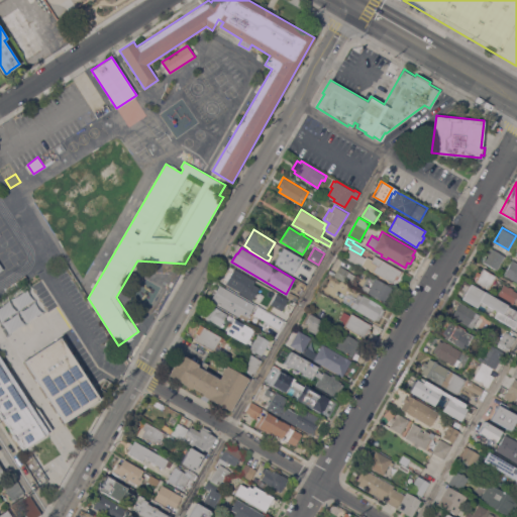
[(505,255),(497,269),(483,261),(491,247),(505,255)]
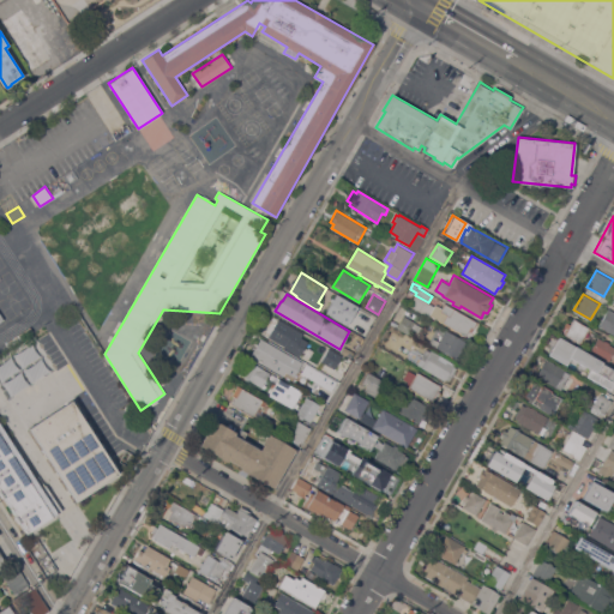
[(336,295),(348,301),(338,319),(326,312),(336,295)]
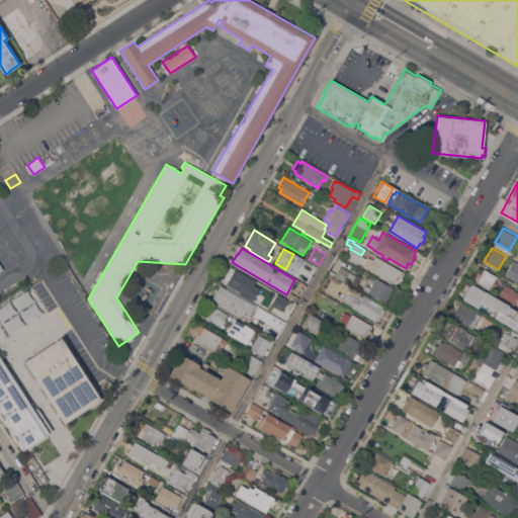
[(345,258),(351,249),(366,258),(367,256),(373,259),(375,255),(403,271),(398,279),(396,278),(393,283),(362,265),(361,267),(353,262),(345,258)]
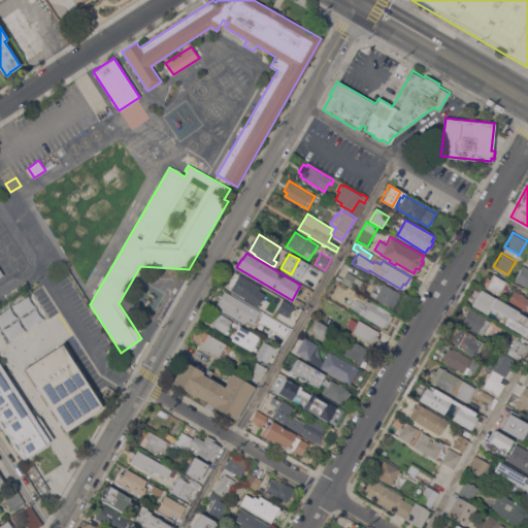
[(522,265),(527,268),(527,287),(515,279),(522,265)]
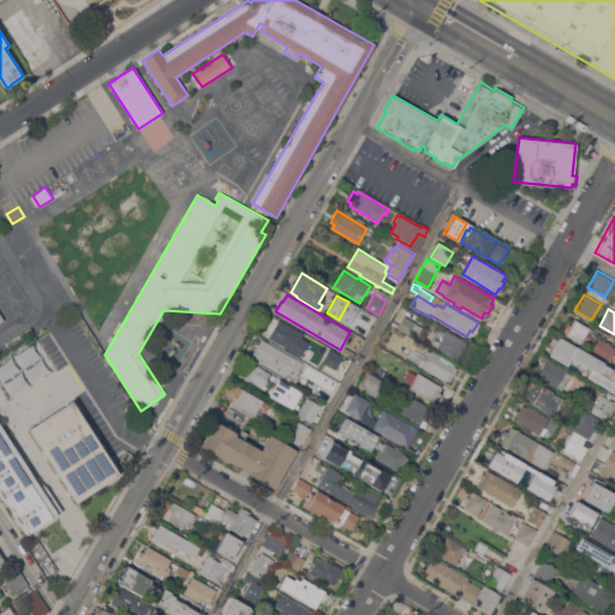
[(416,322),(416,323),(423,327),(418,335),(411,330),(408,335),(396,328),(404,315),(416,322)]
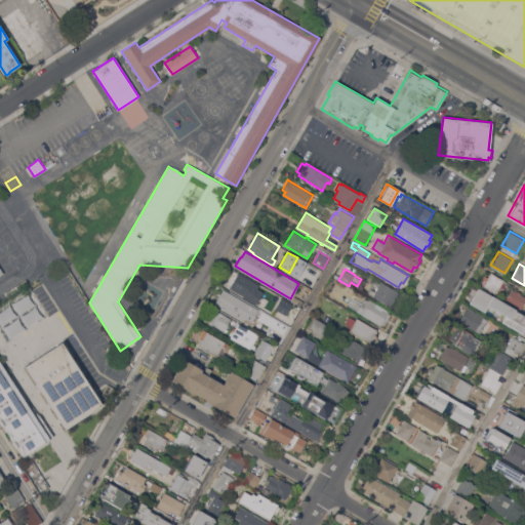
[(266,288),(255,305),(242,297),(243,296),(229,288),(234,280),(231,278),(235,271),(266,288)]
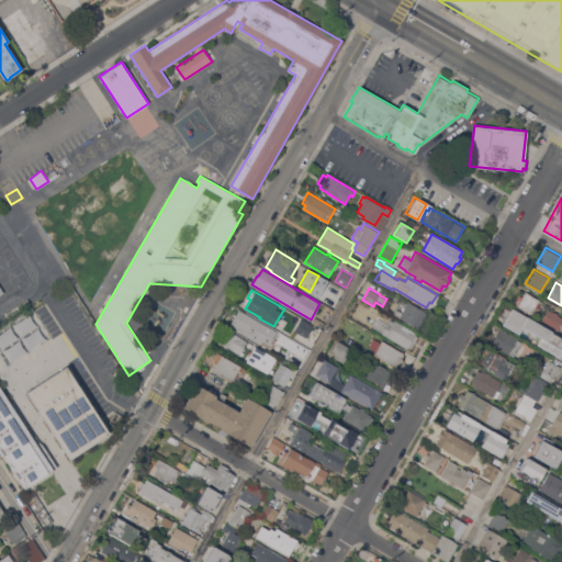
[(540,300),(531,314),(516,305),(519,300),(516,299),(518,294),(523,296),(526,291),(540,300)]
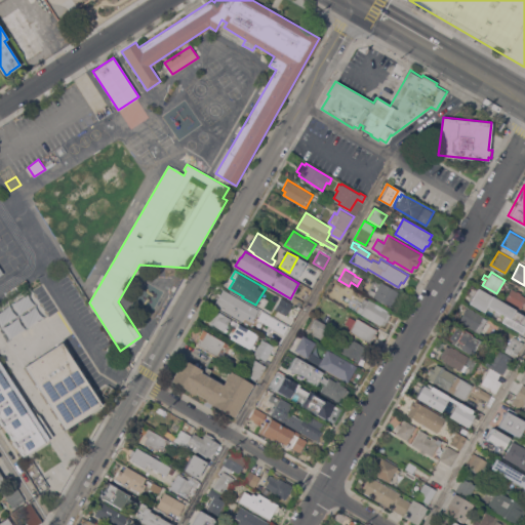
[(375,291),(381,281),(399,292),(391,308),(367,294),(370,288),(375,291)]
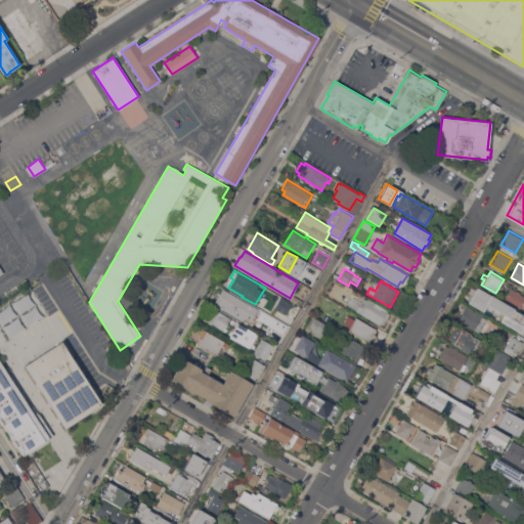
[(486,304),(482,311),(468,302),(478,287),(496,299),(523,315),(523,328),(520,335),(498,322),(504,315),(491,308),(486,304)]
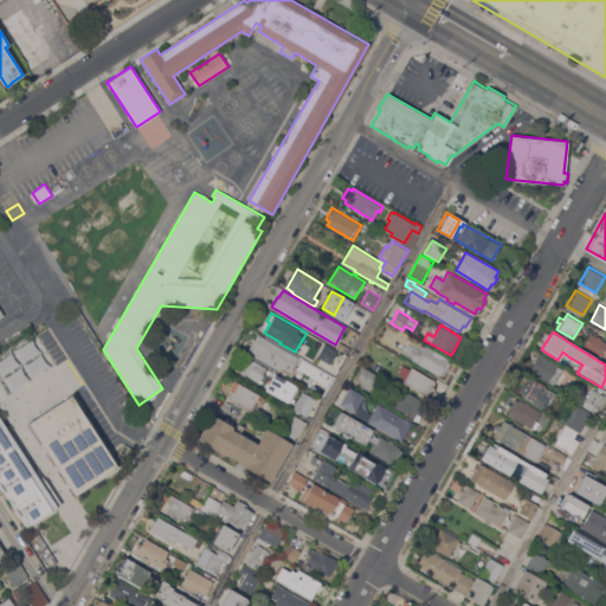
[(597,336),(597,335),(601,339),(605,341),(605,347),(600,356),(582,345),(591,333),(597,336)]
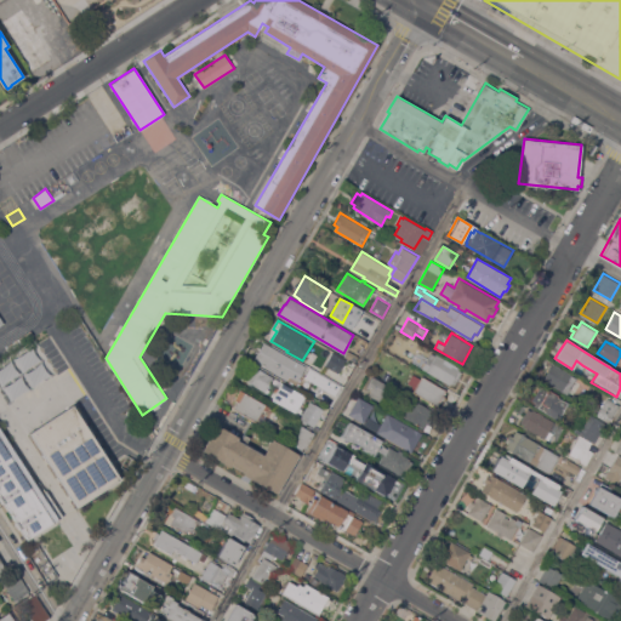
[(307,366),(298,381),(290,376),(288,380),(254,360),(263,342),(307,366)]
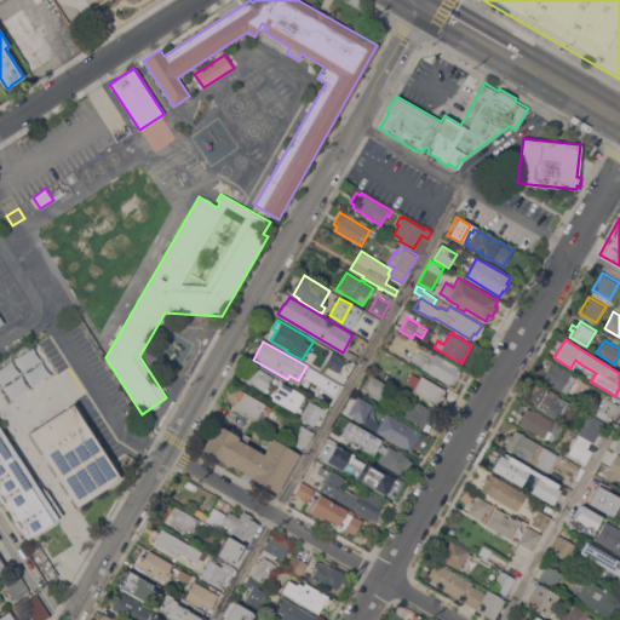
[(345,359),(338,372),(325,365),(328,357),(320,352),(323,346),(345,359)]
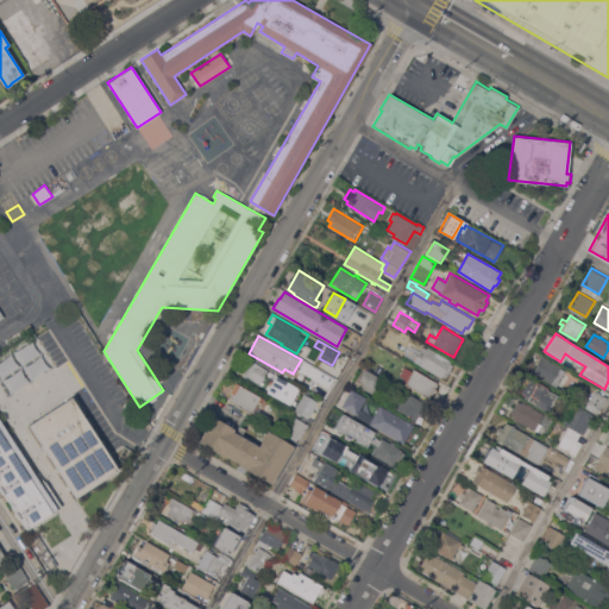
[(346,346),(349,343),(353,345),(347,356),(338,350),(341,344),(346,346)]
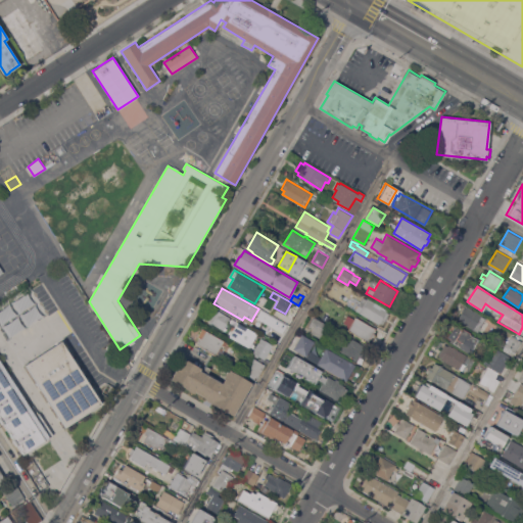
[(322,296),(333,303),(329,310),(318,303),(322,296)]
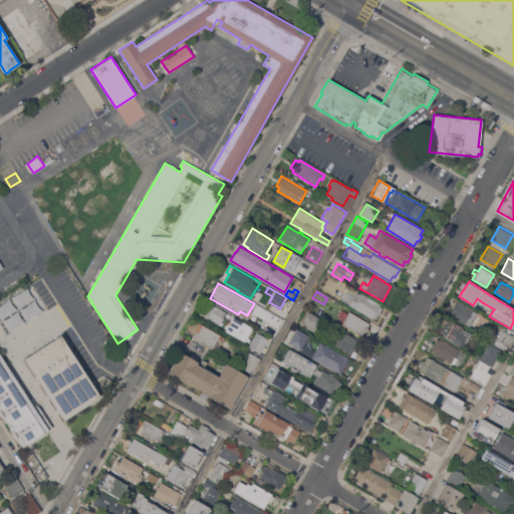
[(356,291),(360,294),(361,293),(380,304),(379,306),(382,307),(375,318),(373,317),(372,318),(348,304),(356,291)]
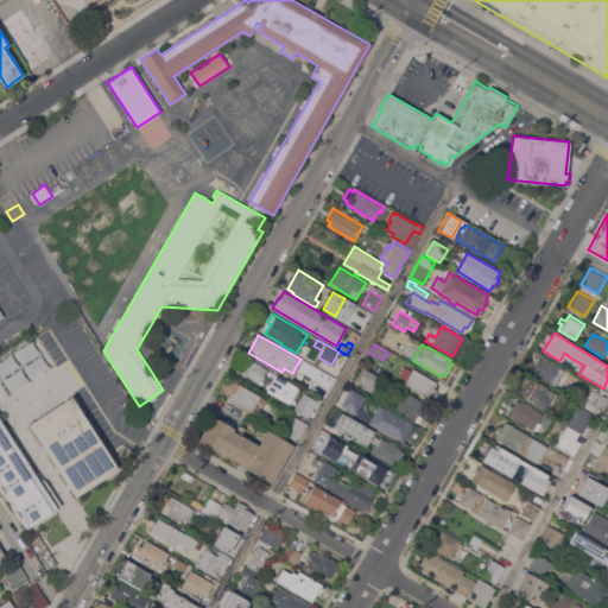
[(537,365),(536,363),(540,355),(559,366),(559,367),(564,369),(553,390),(530,375),(537,365)]
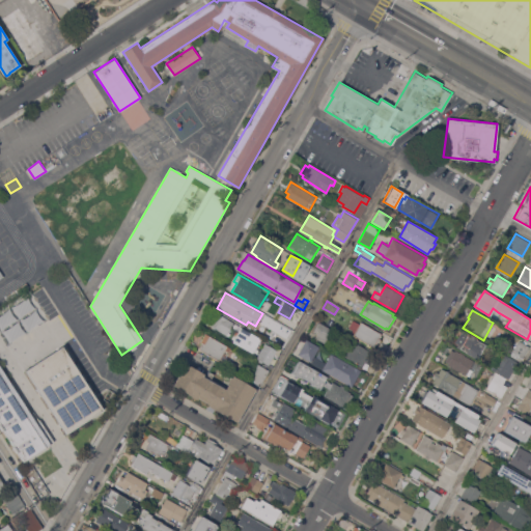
[(210,325),(216,312),(233,322),(231,327),(232,328),(231,329),(230,329),(227,335),(216,329),(215,329),(213,328),(213,327),(210,325)]
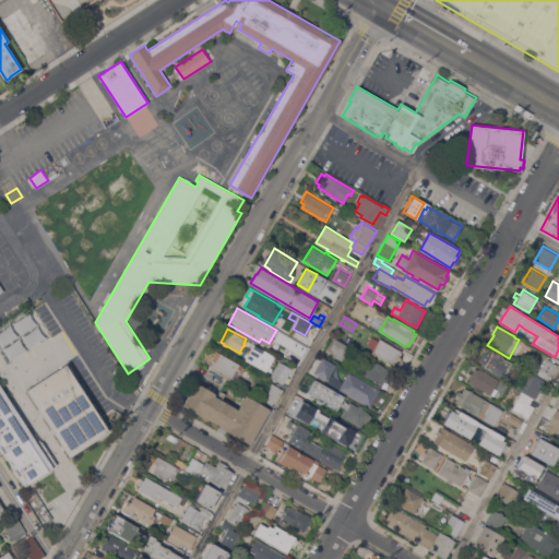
[(280,331),(307,347),(301,356),(274,340),(280,331)]
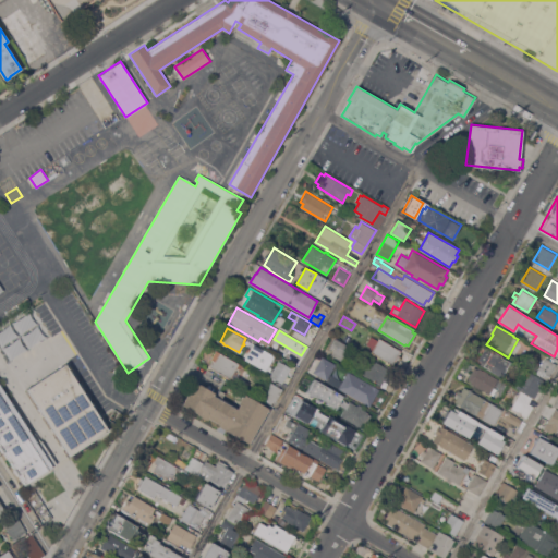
[(400,350),(398,355),(400,356),(398,362),(395,360),(391,364),(371,352),(374,348),(366,343),(371,337),(378,340),(379,338),(400,350)]
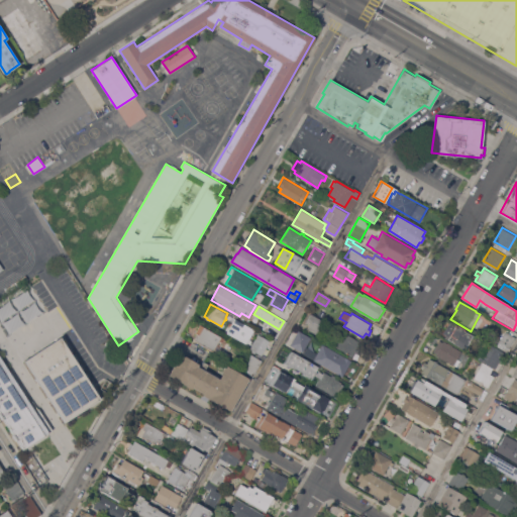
[(323,320),(315,333),(307,328),(309,324),(305,322),(310,313),(323,320)]
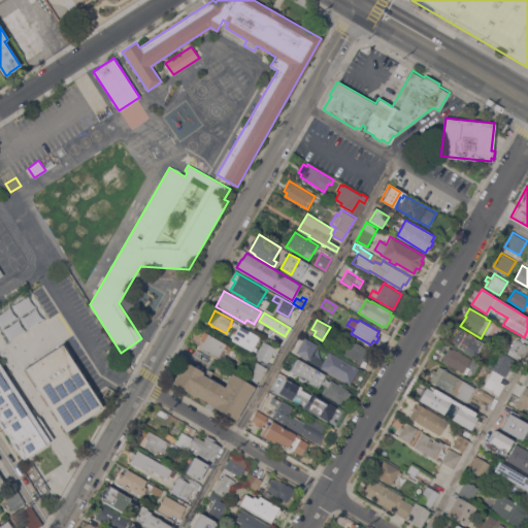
[(233,332),(235,329),(237,330),(239,325),(260,336),(259,336),(261,337),(259,341),(257,340),(252,351),(231,339),(235,333),(233,332)]
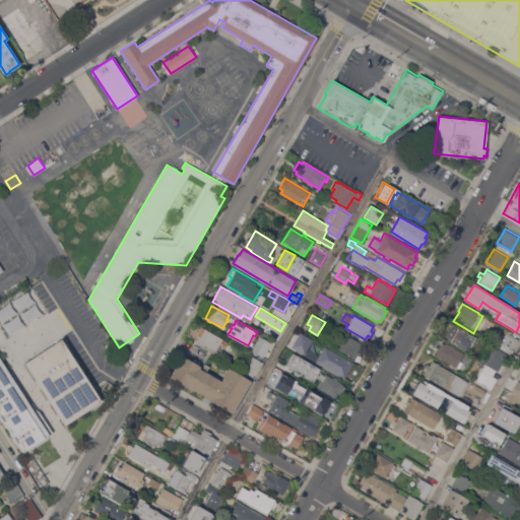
[(473,333),(472,335),(475,337),(468,349),(466,348),(465,350),(456,345),(457,344),(451,340),(450,341),(447,339),(448,337),(445,336),(453,321),(473,333)]
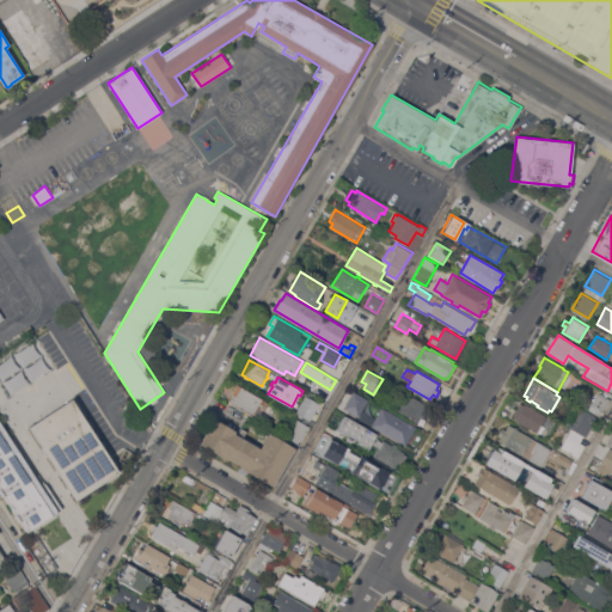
[(230,402),(233,395),(232,393),(237,384),(265,401),(263,405),(259,403),(256,410),(271,420),(269,423),(265,423),(230,402)]
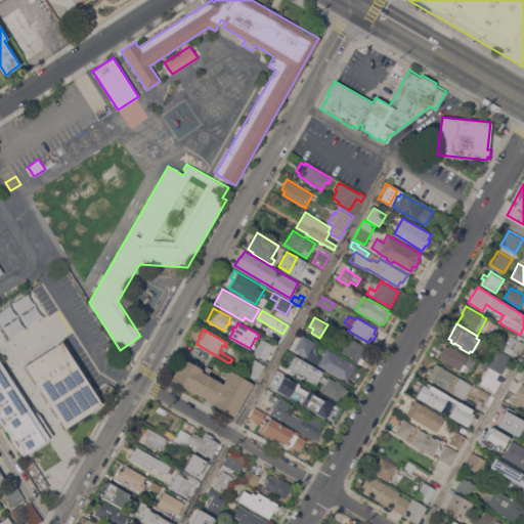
[(315,342),(306,357),(293,349),(302,335),(315,342)]
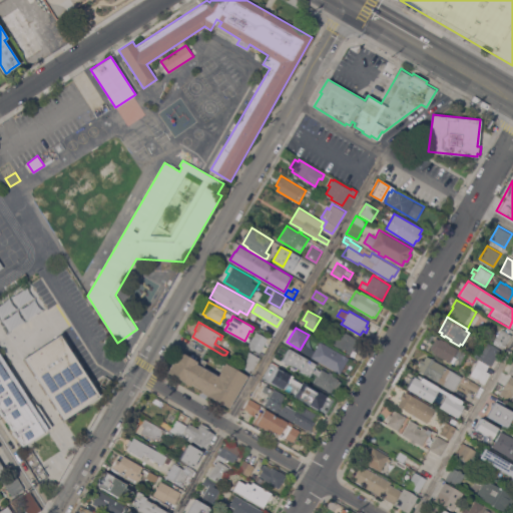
[(353,350),(351,354),(329,342),(337,328),(361,341),(356,352),(353,350)]
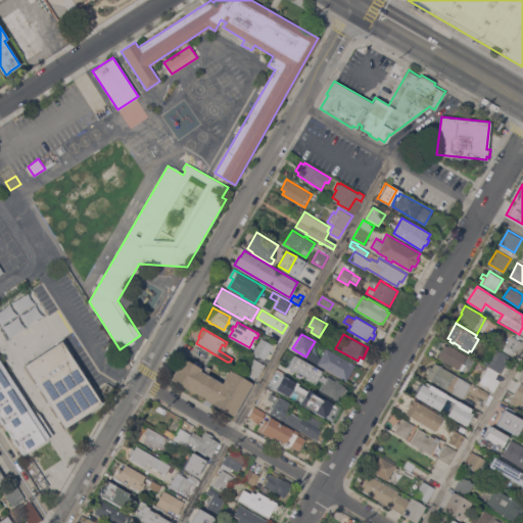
[(507,342),(506,342),(511,334),(522,341),(513,355),(503,349),(507,342)]
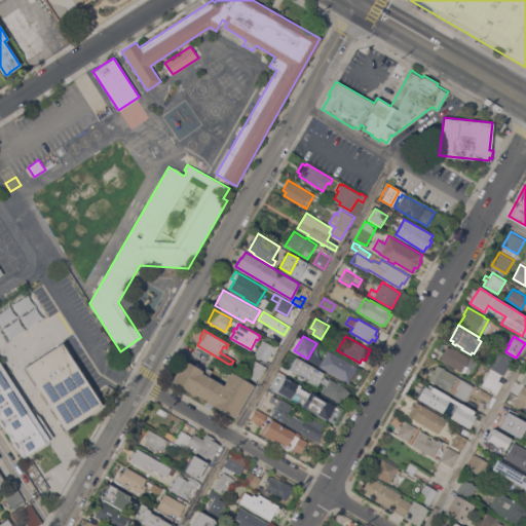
[(266,361),(255,354),(263,340),(274,347),(270,355),(271,357),(270,359),(268,358),(266,361)]
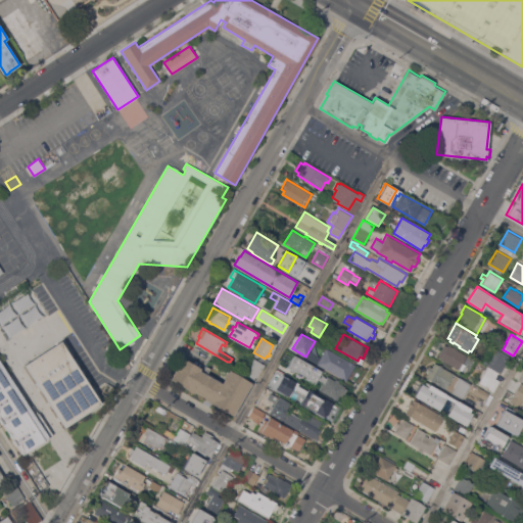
[(60,341),(100,403),(64,426),(25,365),(60,341)]
